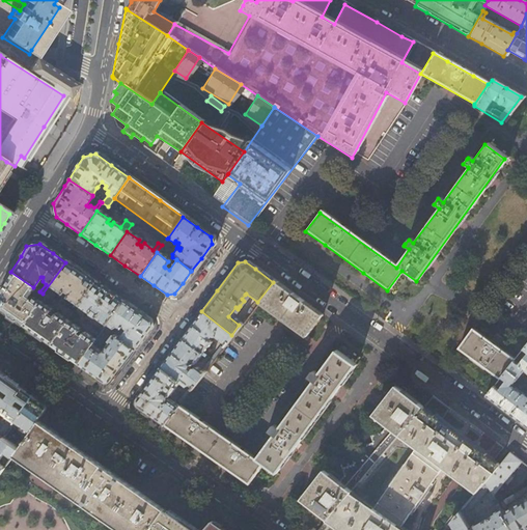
[(76,306),(93,282),(81,273),(65,262),(43,294),(48,297),(50,298),(54,291),(61,297),(63,291),(67,295),(64,299),(76,306)]
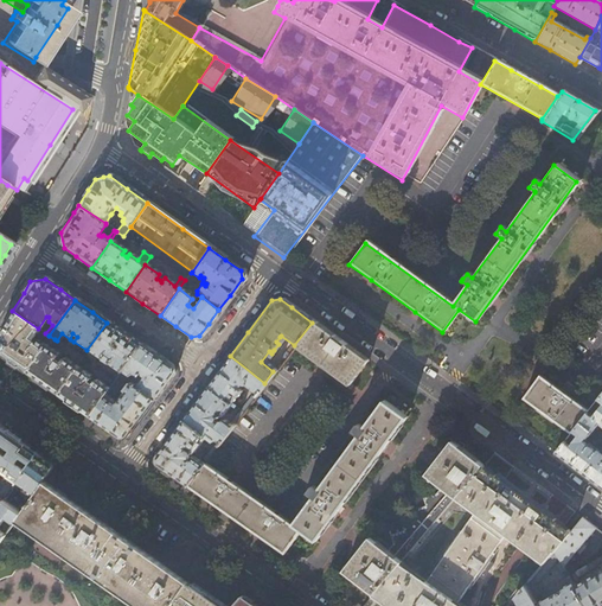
[(34,340),(32,342),(30,340),(38,329),(12,311),(2,326),(0,330),(0,356),(8,362),(10,363),(24,372),(49,336),(45,333),(39,342),(37,340),(34,340)]
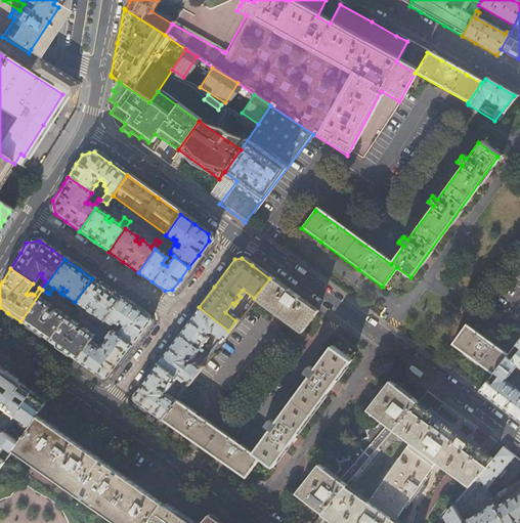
[(101,323),(120,298),(106,288),(92,278),(75,302),(71,309),(72,310),(74,308),(78,311),(81,307),(86,309),(86,310),(85,313),(88,315),(91,313),(100,320),(98,322),(95,323),(94,325),(97,328),(100,325),(101,323)]
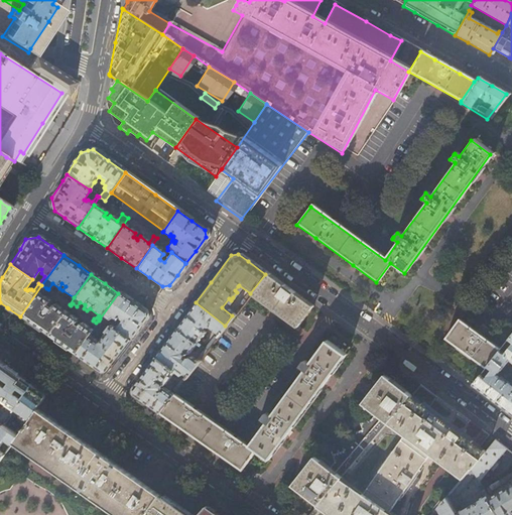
[(295,327),(309,306),(304,303),(279,284),(265,274),(250,293),(295,327)]
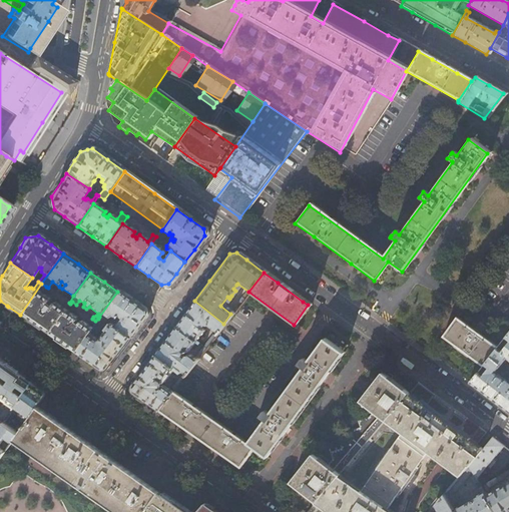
[(47,335),(64,310),(53,302),(50,306),(46,303),(48,299),(39,292),(40,291),(44,290),(46,287),(41,284),(20,315),(35,326),(47,335)]
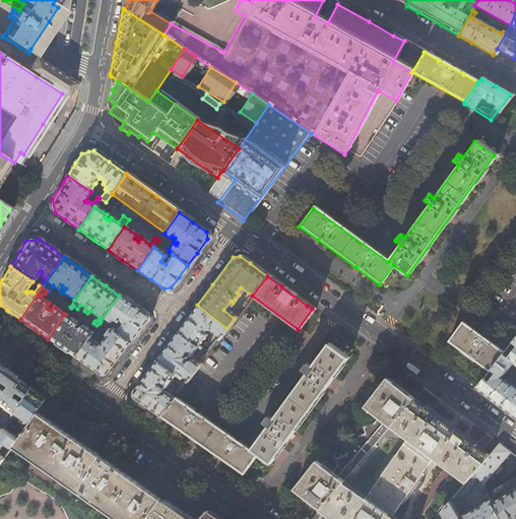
[(146,320),(145,313),(132,305),(119,296),(101,321),(106,325),(109,322),(111,322),(113,323),(111,325),(113,327),(115,325),(119,324),(118,326),(113,330),(130,342),(138,332),(146,320)]
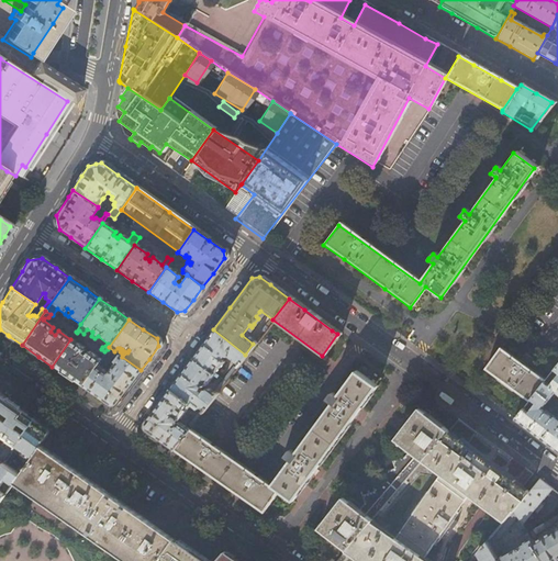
[(268,325),(265,323),(258,332),(261,334),(268,325)]
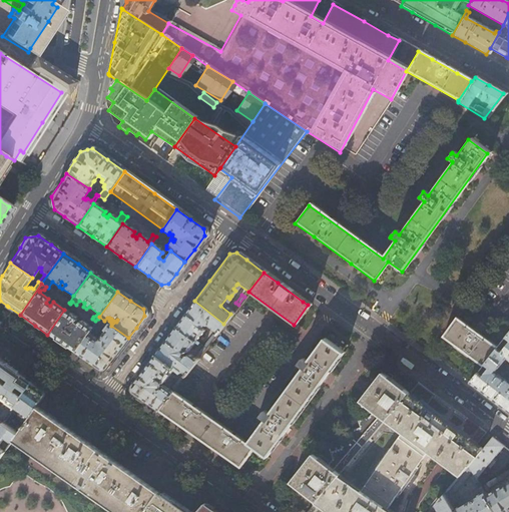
[(223,324),(194,301),(184,315),(173,328),(192,343),(201,332),(198,330),(198,329),(200,328),(201,326),(205,326),(213,332),(211,335),(213,336),(223,324)]
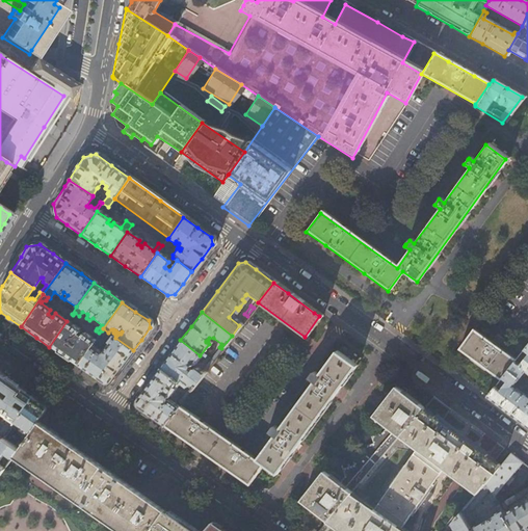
[(75,334),(78,329),(67,321),(49,347),(62,356),(66,359),(76,366),(90,346),(94,341),(82,333),(79,337),(79,336),(75,334)]
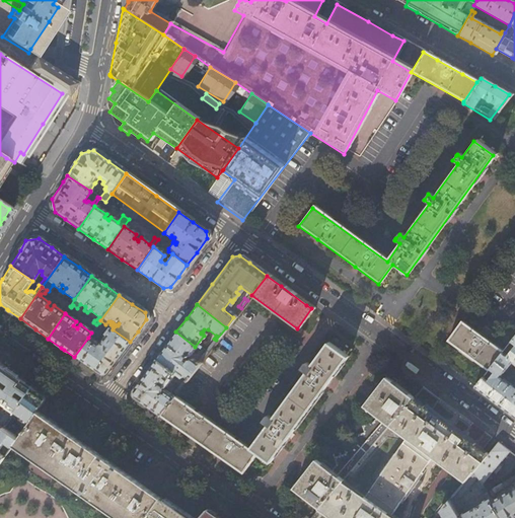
[(493,361),(500,353),(459,321),(444,342),(485,371),(487,369),(493,361)]
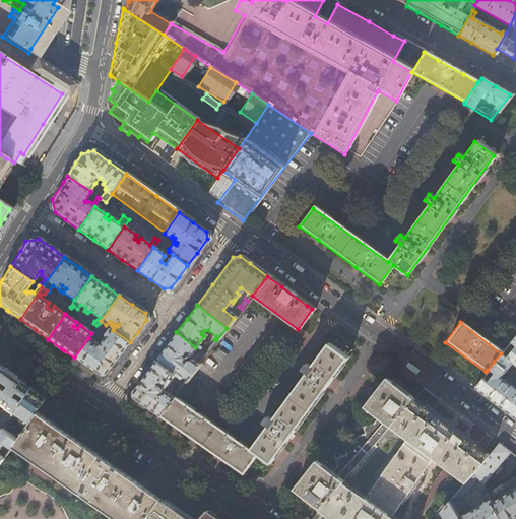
[(104,334),(105,335),(100,342),(101,344),(98,346),(93,342),(88,338),(74,358),(84,365),(100,375),(107,373),(118,359),(130,342),(113,330),(110,328),(108,329),(106,331),(104,334)]
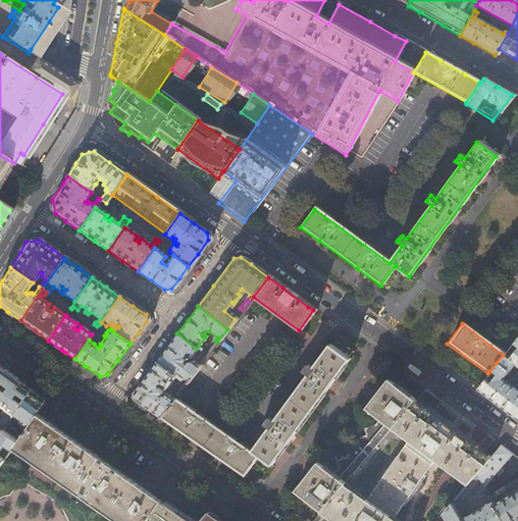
[(196,349),(176,333),(166,348),(155,362),(173,376),(174,377),(176,374),(187,382),(198,368),(191,363),(187,363),(185,365),(183,363),(183,361),(184,360),(189,359),(195,352),(197,353),(198,351),(196,349)]
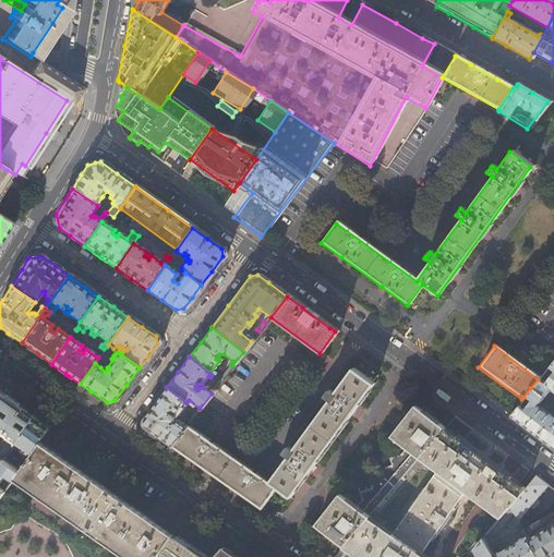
[(553,359),(548,367),(553,372),(543,384),(538,379),(530,388),(542,398),(549,391),(553,395),(553,359)]
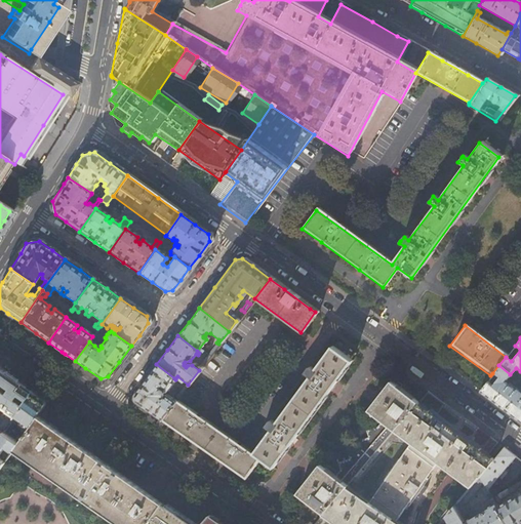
[(59,354),(62,352),(48,343),(46,346),(59,354)]
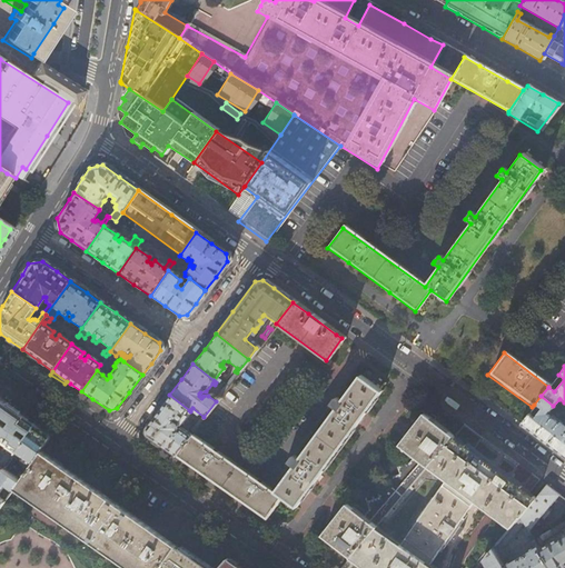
[(327,405),(333,409),(296,460),(290,457),(286,464),(291,467),(273,494),(189,436),(174,456),(187,465),(201,475),(216,485),(228,494),(239,501),(253,510),(264,519),(279,498),(294,509),(377,391),(356,376),(337,402),(331,399),(327,405)]
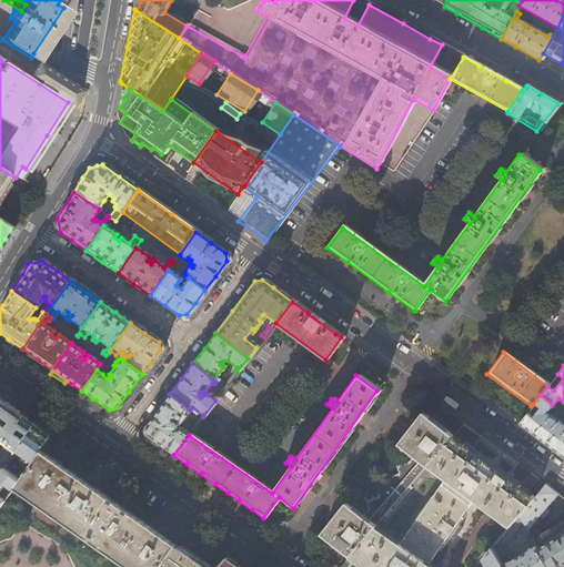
[(231,380),(229,377),(222,385),(225,387),(231,380)]
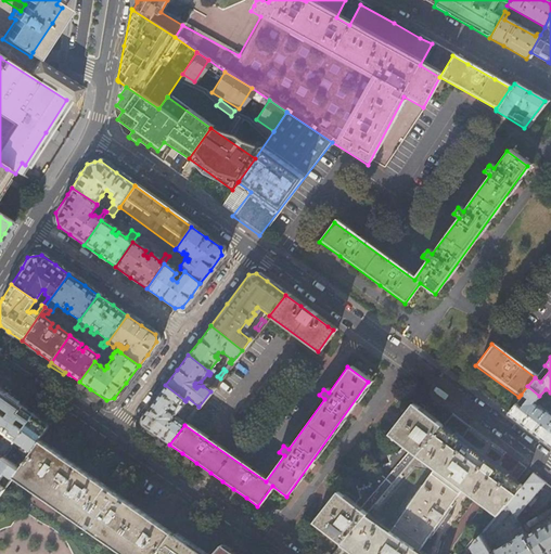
[(181,408),(186,402),(184,400),(165,385),(154,400),(141,417),(142,422),(142,425),(153,433),(169,445),(184,425),(176,420),(174,421),(173,417),(176,416),(180,411),(181,412),(183,410),(181,408)]
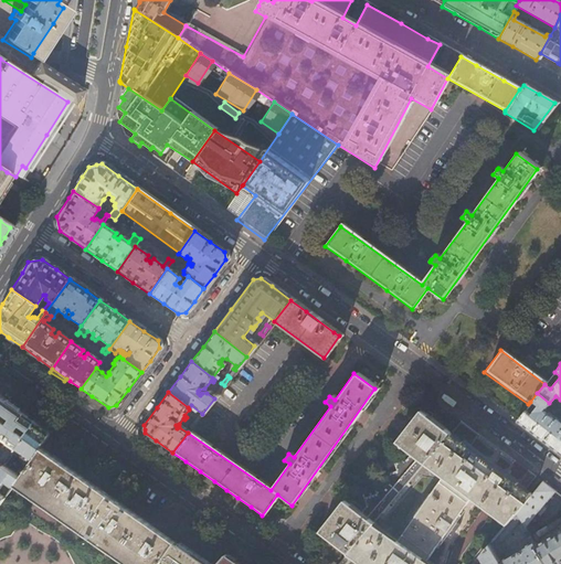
[(560,424),(543,411),(549,403),(537,393),(530,402),(536,406),(528,415),(522,411),(515,422),(538,439),(560,456),(560,424)]
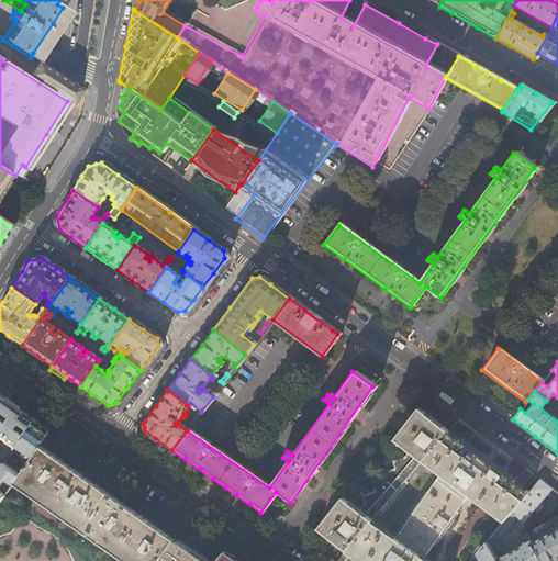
[(0,498),(2,495),(0,493),(0,484),(4,479),(11,483),(13,481),(17,477),(0,466),(13,448),(22,435),(13,428),(17,424),(26,429),(33,421),(12,405),(0,396),(0,498)]
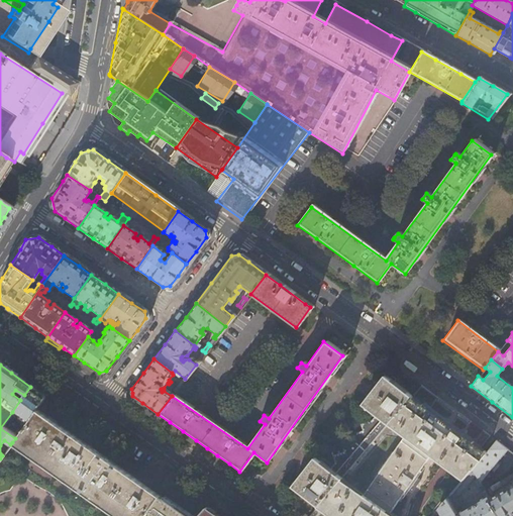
[(331,463),(326,470),(312,458),(290,486),(315,506),(409,396),(395,386),(382,375),(360,402),(373,414),(368,419),(355,424),(358,431),(347,435),(349,441),(337,445),(340,452),(328,456),(331,463)]
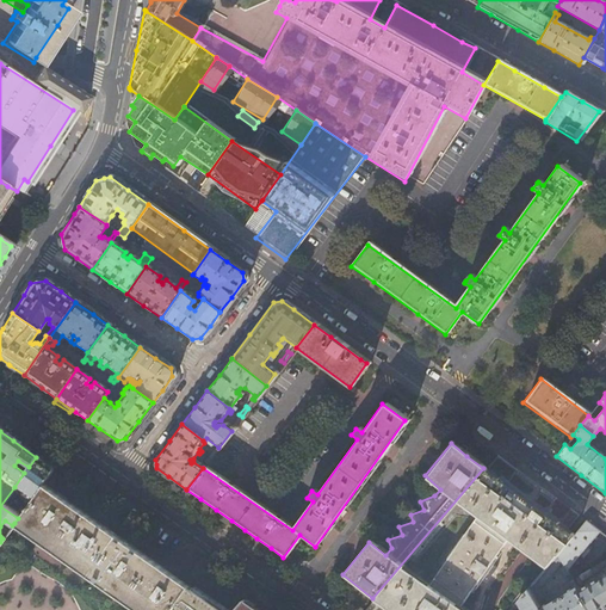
[(513,470),(494,456),(483,468),(372,598),(362,609),(461,609),(457,607),(476,579),(483,583),(490,572),(494,568),(488,564),(507,535),(546,564),(554,555),(570,535),(554,522),(511,488),(504,482),(513,470)]
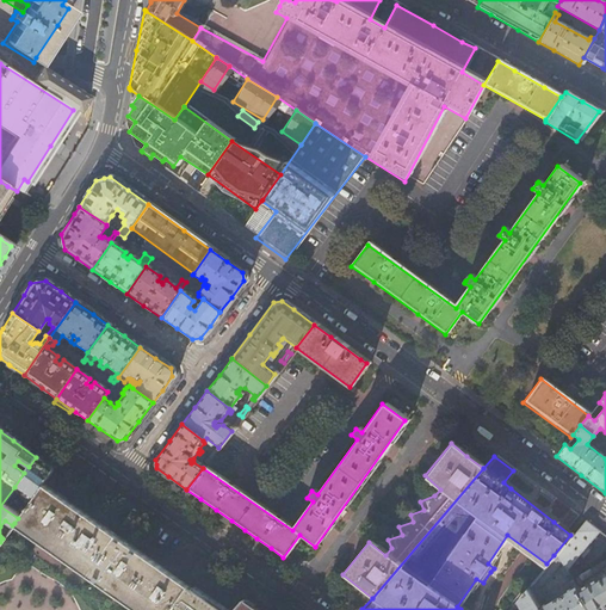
[(42,462),(36,457),(29,467),(24,473),(14,487),(22,492),(16,500),(25,506),(41,486),(51,469),(42,462)]
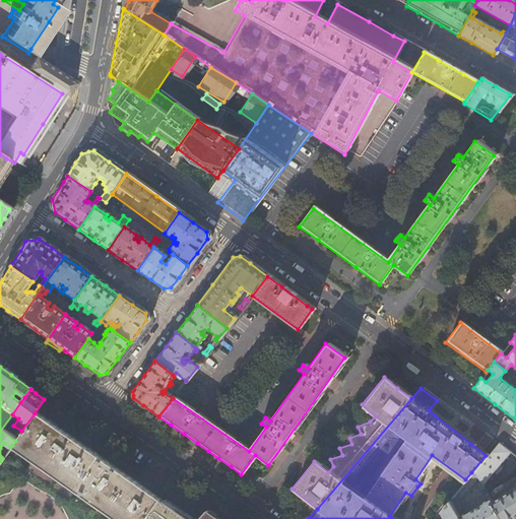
[(144,518),(157,500),(145,491),(114,469),(84,448),(53,427),(35,413),(21,431),(15,441),(12,445),(118,518),(144,518)]
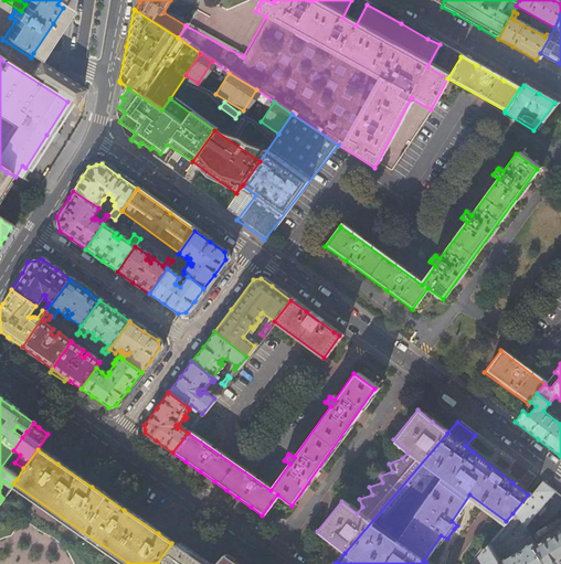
[(551,492),(539,482),(528,495),(512,513),(517,519),(519,523),(521,528),(551,492)]
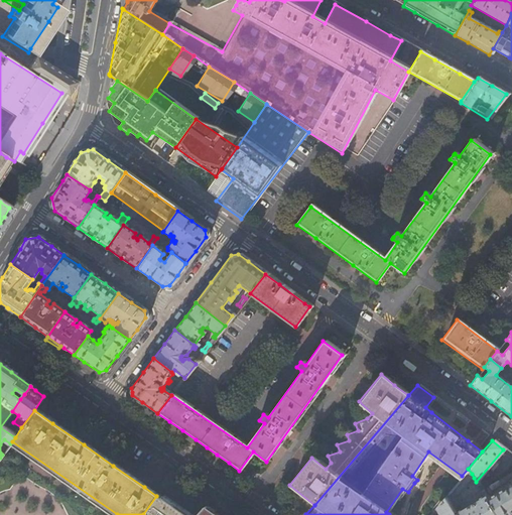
[(495,514),(481,491),(469,498),(468,496),(458,502),(453,496),(472,474),(468,469),(462,476),(443,498),(453,514),(495,514)]
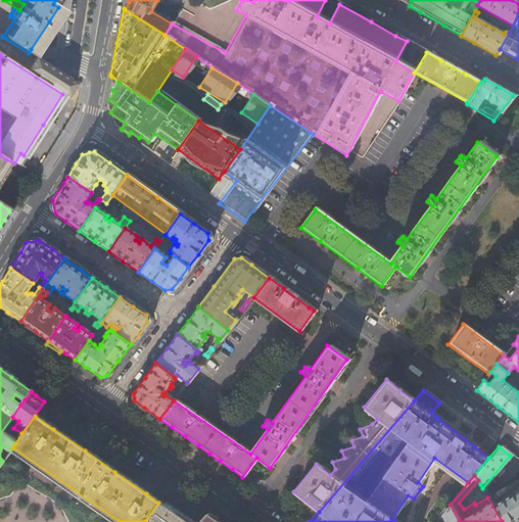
[(518,483),(518,477),(518,478),(502,488),(505,492),(518,483)]
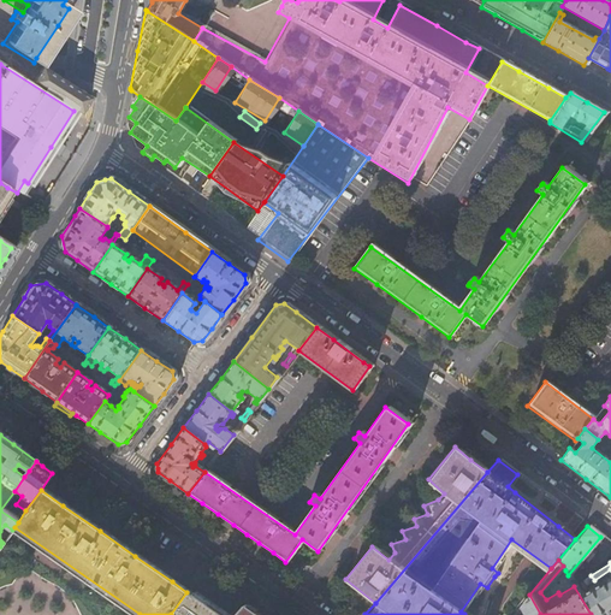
[(568,585),(571,581),(568,575),(565,571),(561,575),(564,581),(565,581),(568,585)]
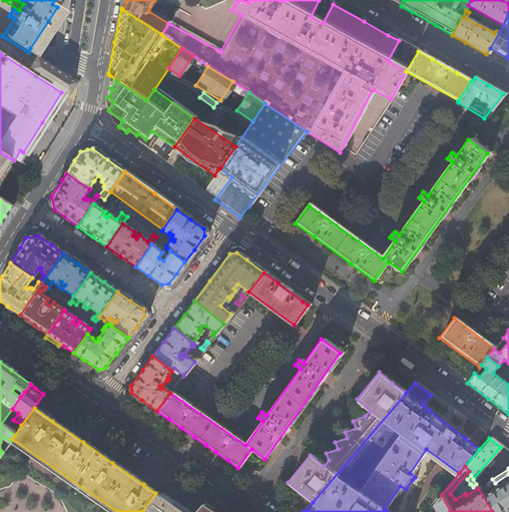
[(508,478),(487,492),(483,484),(478,487),(478,488),(492,511),(503,511),(508,508),(508,478)]
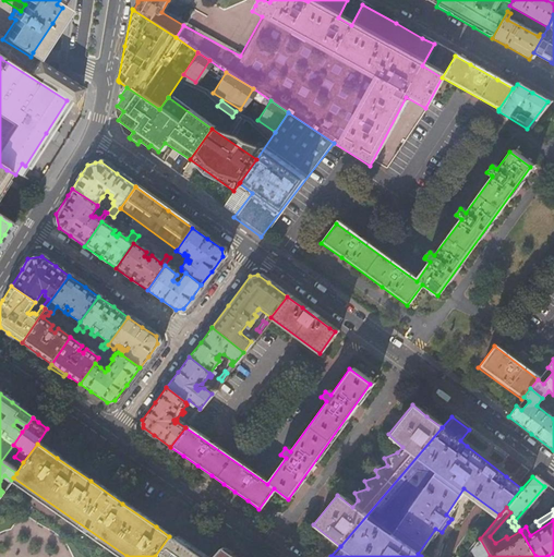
[(199,556),(189,549),(179,543),(169,536),(155,556),(199,556)]
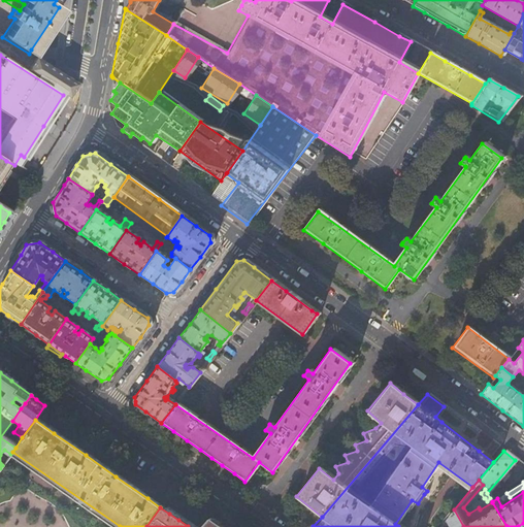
[(463,526),(454,509),(445,521),(448,526),(463,526)]
